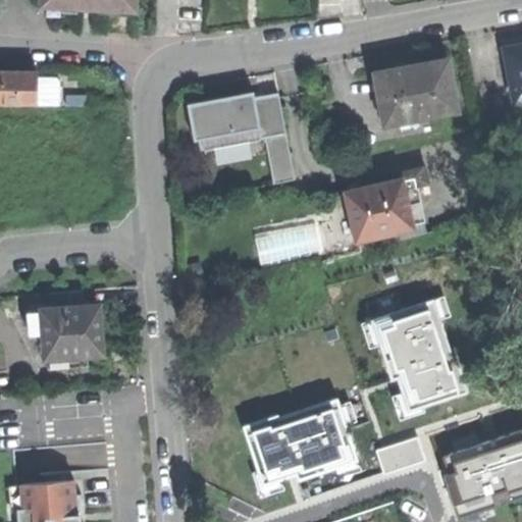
[(42,0),(43,6),(88,8),(136,10),(136,0),(42,0)]
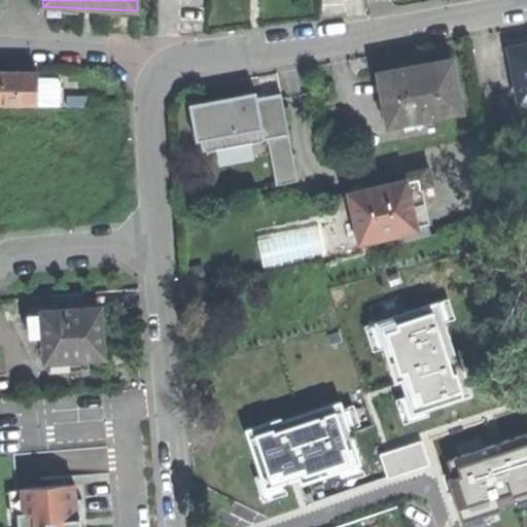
[(526,46),(516,49),(525,100),(526,100),(526,46)]
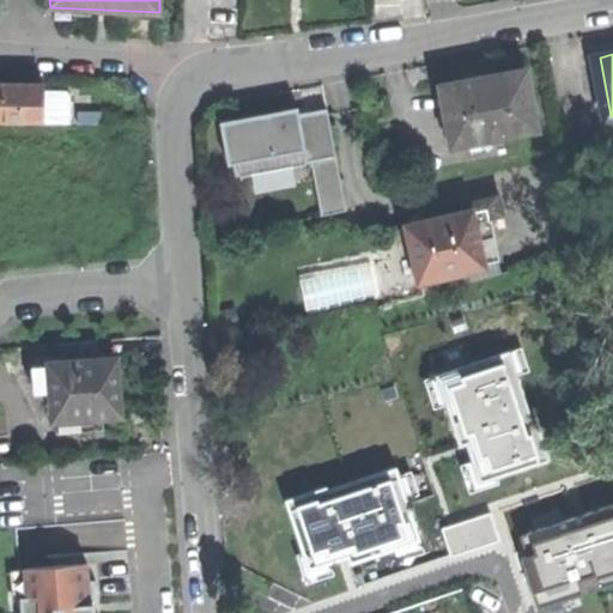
[(455,135),(456,144),(540,127),(529,71),(485,79),(445,86),(450,110),(455,135)]
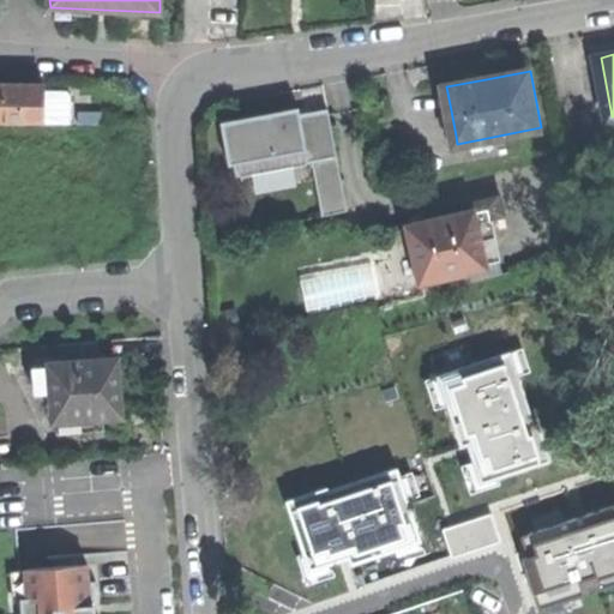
[(6,83),(6,119),(46,120),(46,106),(46,83),(24,83),(6,83)]
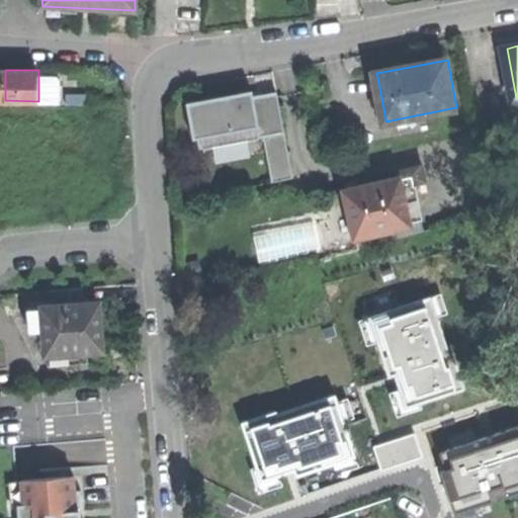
[(289,176),(272,88),(180,105),(186,137),(194,136),(196,147),(259,135),(267,180),(289,176)]
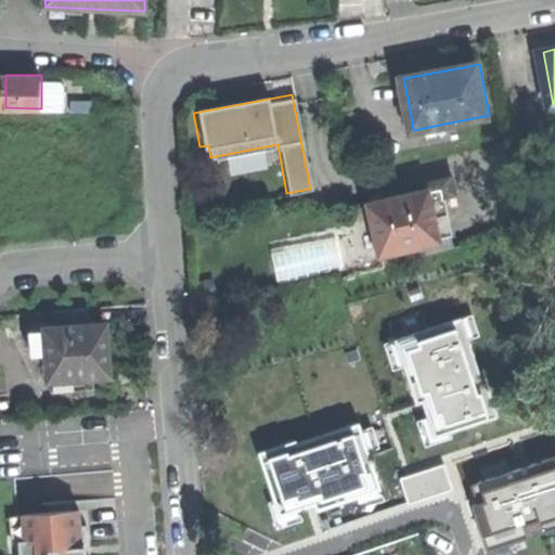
[(404,124),(412,123),(408,100),(400,101),(404,124)]
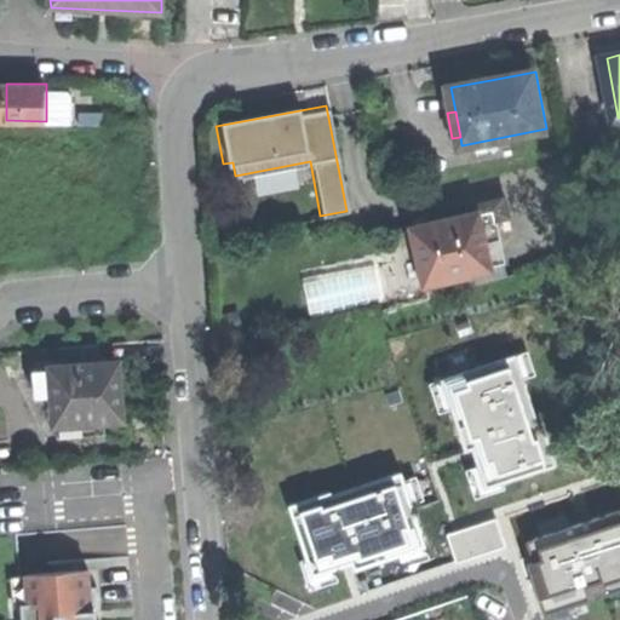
[(447,211),(449,222),(480,214),(482,223),(499,219),(512,217),(509,197),(447,211)]
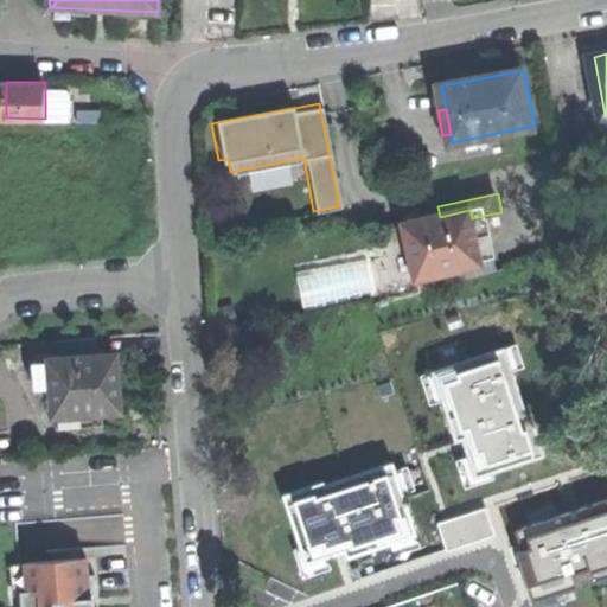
[(413,250),(419,278),(481,264),(481,261),(472,218),(470,210),(440,217),(407,224),(413,250)]
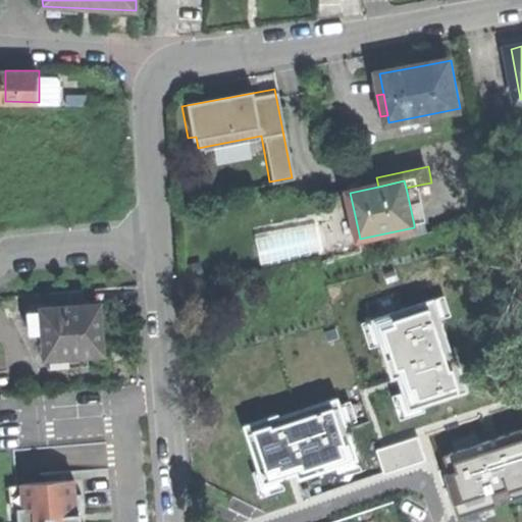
[(420,185),(406,188),(414,224),(428,221),(420,185)]
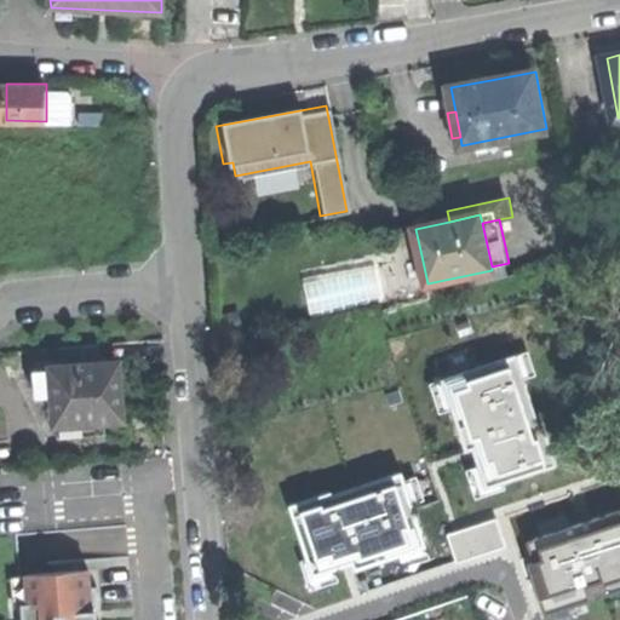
[(27,345),(32,363),(51,362),(103,359),(101,338),(27,345)]
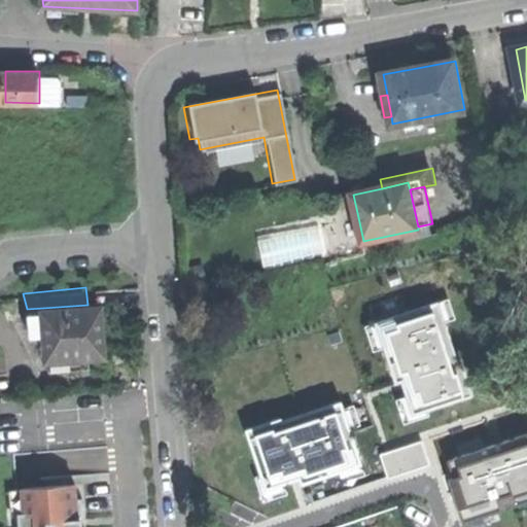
[(470,398),(442,301),(376,322),(407,418),(470,398)]
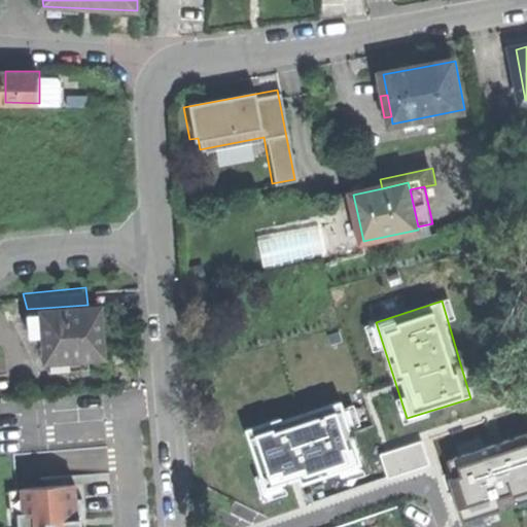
[(88,305),(43,308),(45,330),(47,359),(53,359),(54,367),(86,364),(85,354),(105,353),(103,328),(102,304),(88,305)]
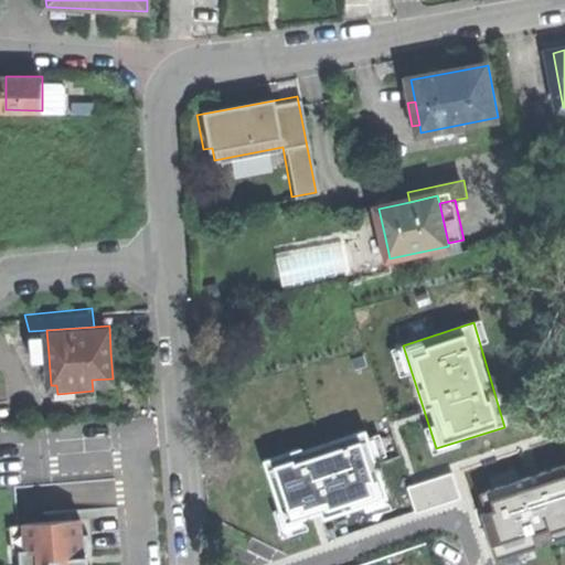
[(31,356),(49,354),(46,330),(29,331),(31,356)]
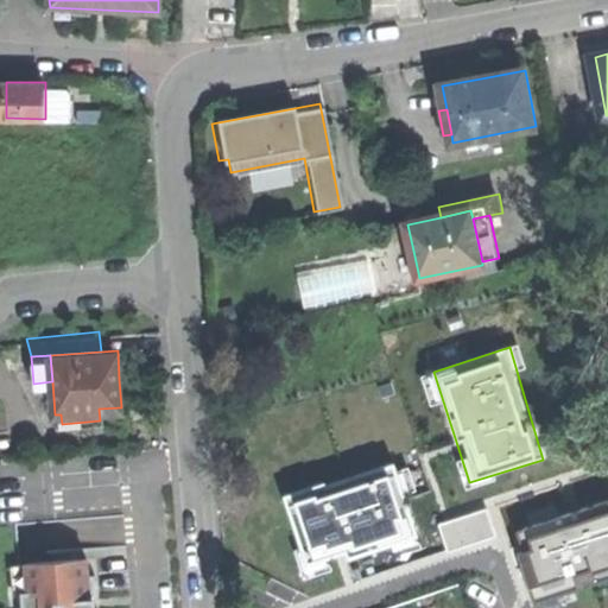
[(417,543),(392,464),(283,498),(309,580),(417,543)]
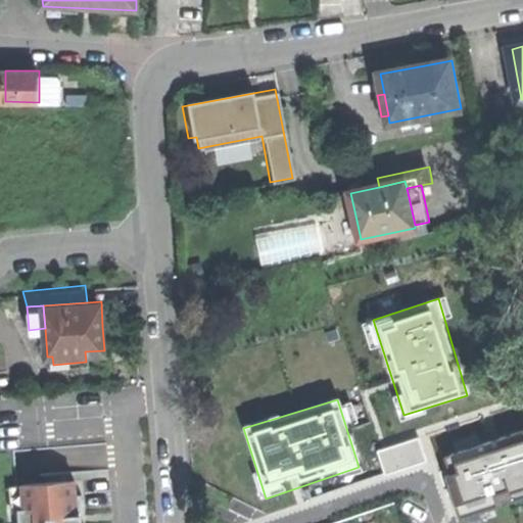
[(522,495),(522,433),(441,459),(459,517),(522,495)]
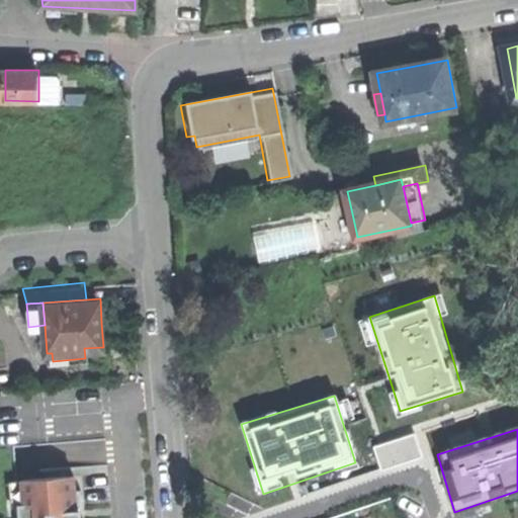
[(381,466),(422,455),(415,432),(374,443),(381,466)]
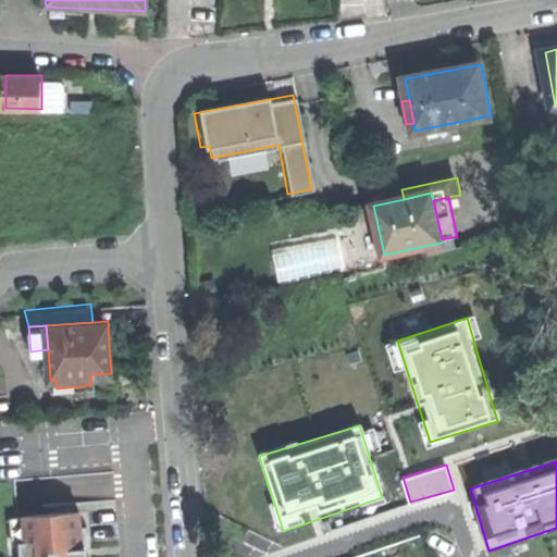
[(79,556),(76,512),(13,518),(16,556),(79,556)]
